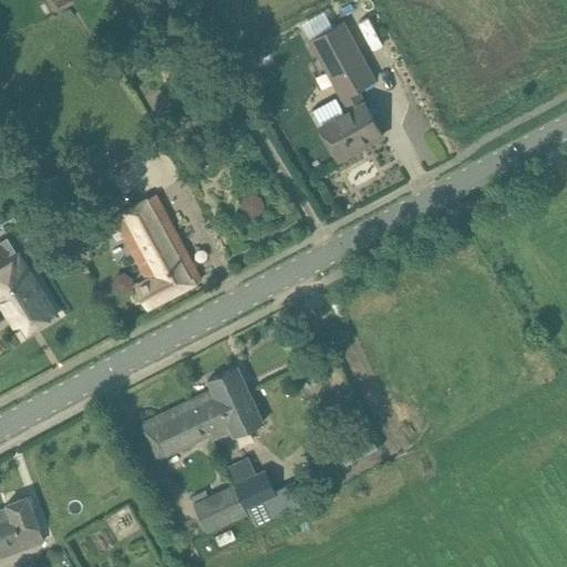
[(342,21),(309,40),(326,69),(341,98),(342,98),(350,110),(344,113),(336,98),(312,110),(321,125),(320,126),(328,141),(338,161),(383,135),(372,116),(364,102),(363,102),(357,90),(374,80),(359,51),(342,21)]
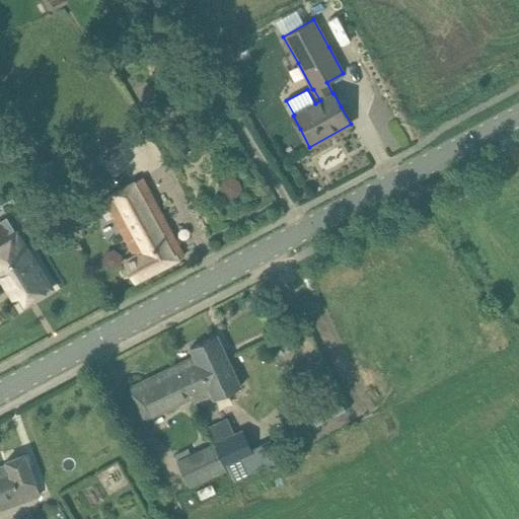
[(184,255),(175,238),(143,177),(103,198),(135,255),(125,262),(135,282),(184,255)]
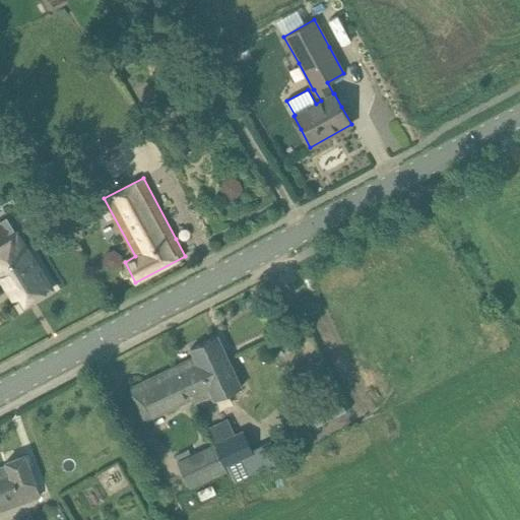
[(19,237),(17,234),(15,236),(0,244),(0,274),(14,299),(21,294),(26,302),(33,298),(34,300),(52,288),(19,237)]
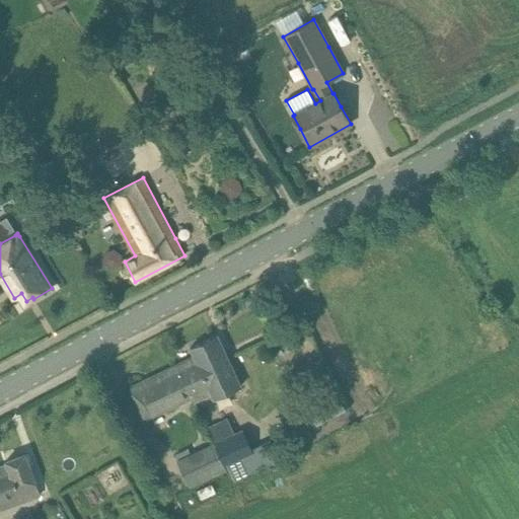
[(241,386),(226,354),(217,336),(191,348),(195,356),(176,365),(193,397),(195,402),(212,394),(215,399),(241,386)]
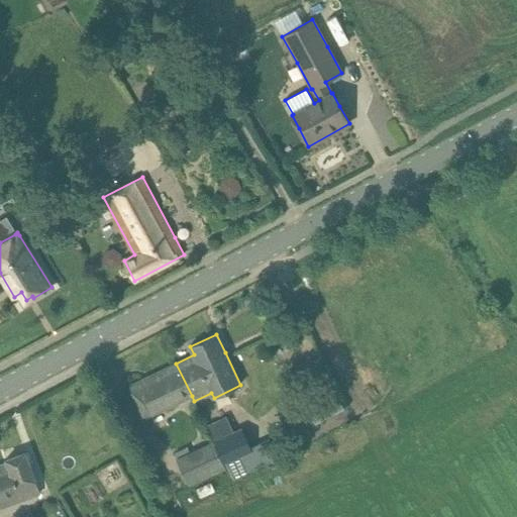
[(130,386),(138,404),(145,418),(192,396),(176,364),(130,386)]
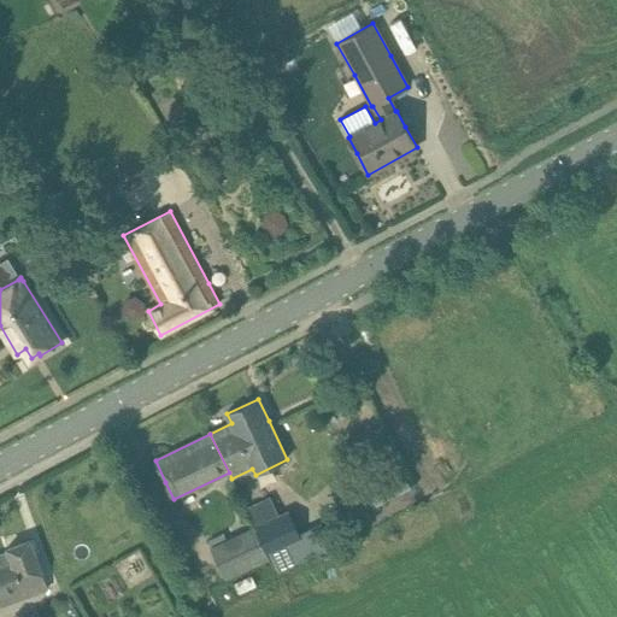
[(377,506),(411,487),(401,466),(365,486),(377,506)]
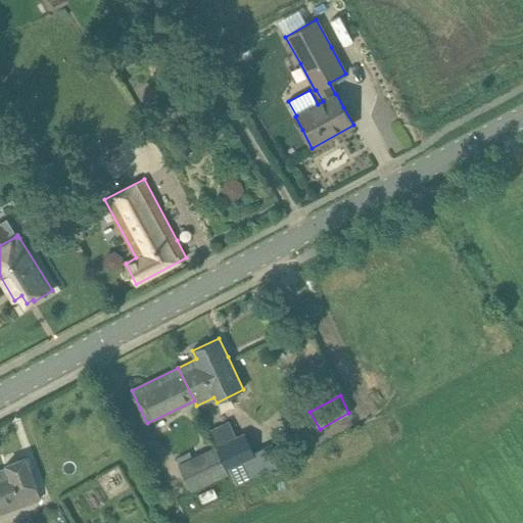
[(217,446),(229,473),(256,461),(244,433),(217,446)]
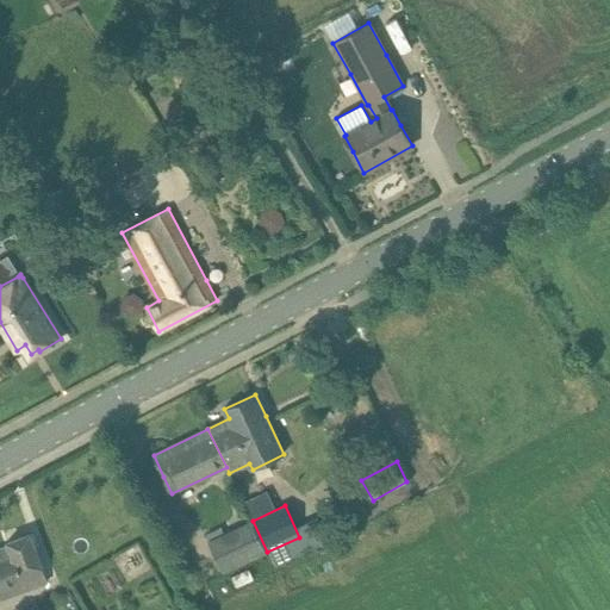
[(253,521),(209,542),(224,573),(267,552),(253,521)]
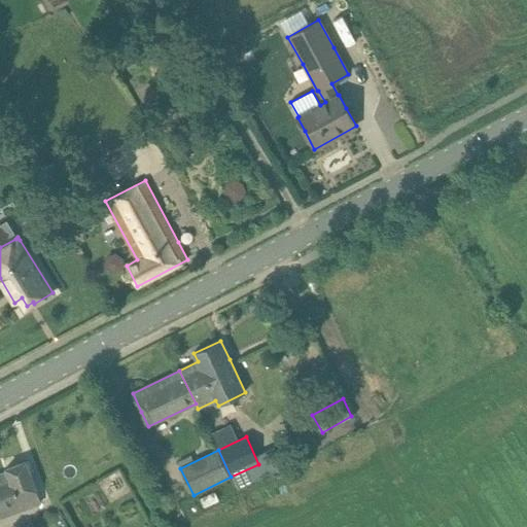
[(0,516),(0,518),(41,502),(26,461),(6,468),(7,471),(0,475),(0,516)]
